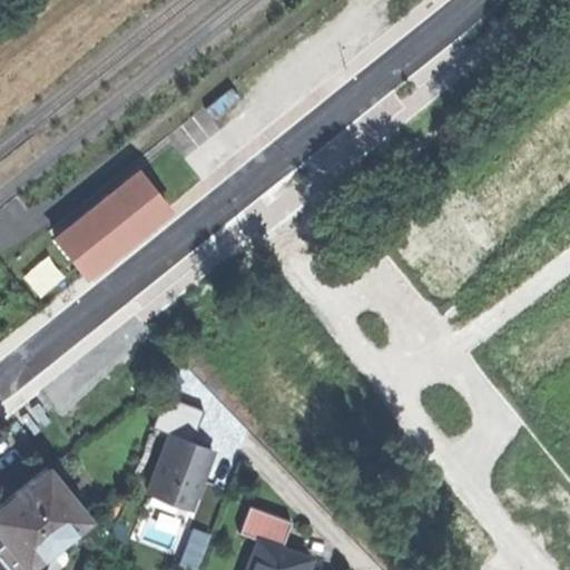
[(59,231),(89,267),(172,202),(141,165),(59,231)]
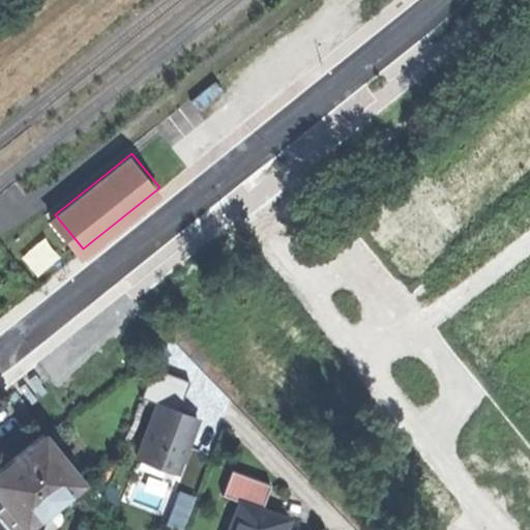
[(196,417),(157,403),(136,460),(175,474),(196,417)]
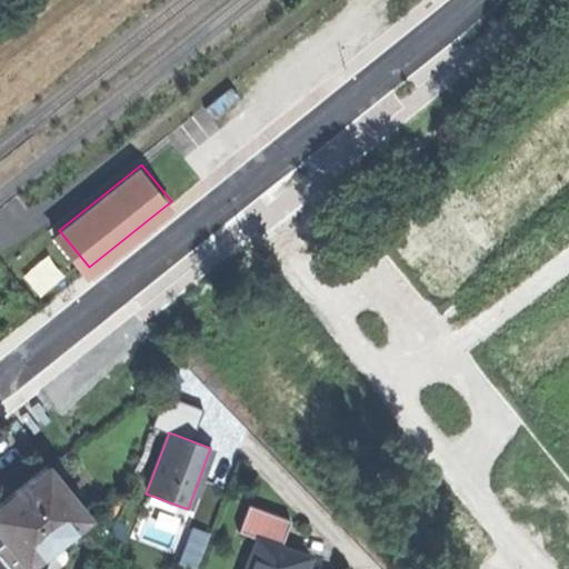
[(0,560),(7,568),(30,568),(26,563),(83,517),(43,467),(0,501),(0,560)]
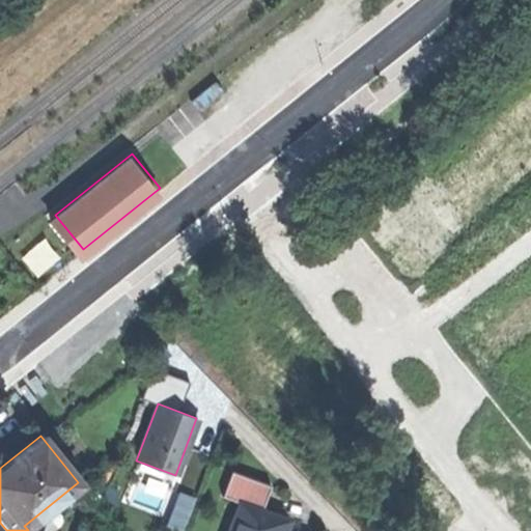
[(221,497),(238,503),(260,510),(270,484),(229,471),(221,497)]
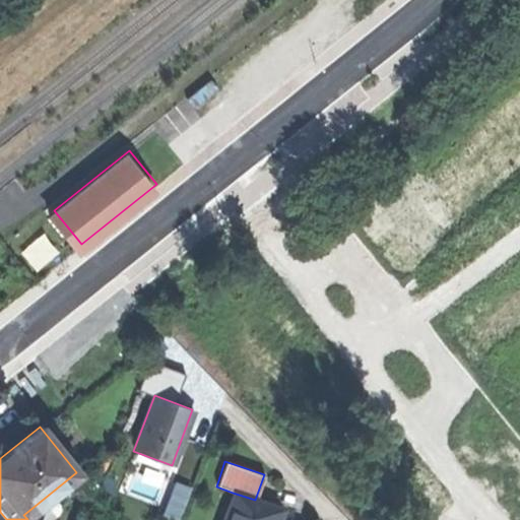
[(272,519),(266,518),(270,505),(255,500),(233,493),(222,519),(272,519)]
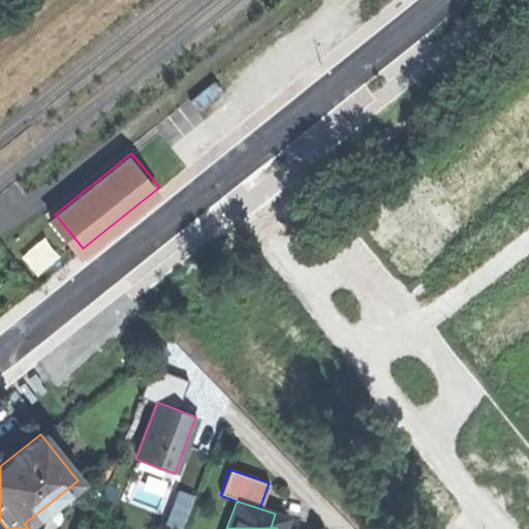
[(282,528),(287,518),(275,514),(271,527),(277,528),(282,528)]
